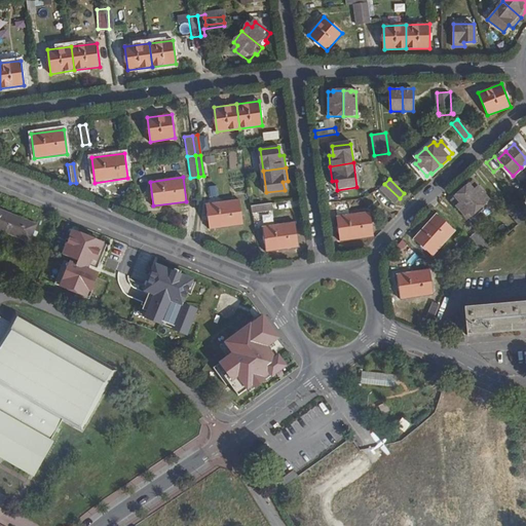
[(462,192),(479,210),(489,200),(473,182),(462,192)]
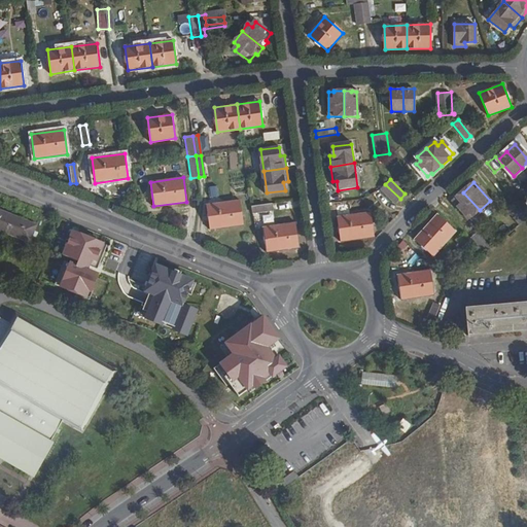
[(385,184),(381,189),(395,204),(400,199),(385,184)]
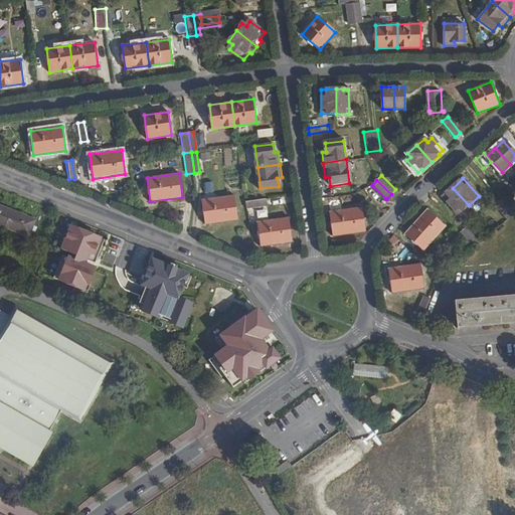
[(206,193),(212,191),(210,181),(204,183),(206,193)]
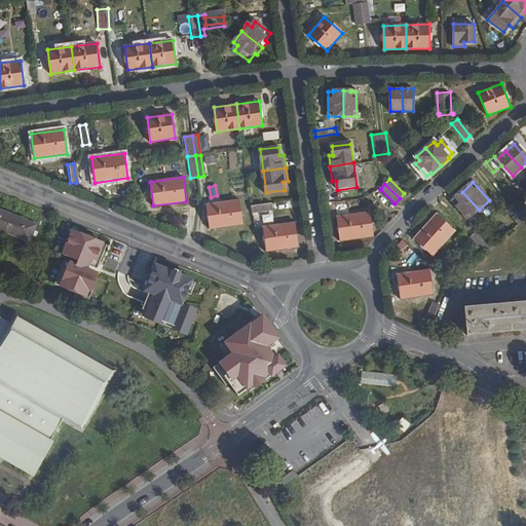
[(468,219),(479,210),(462,192),(452,201),(468,219)]
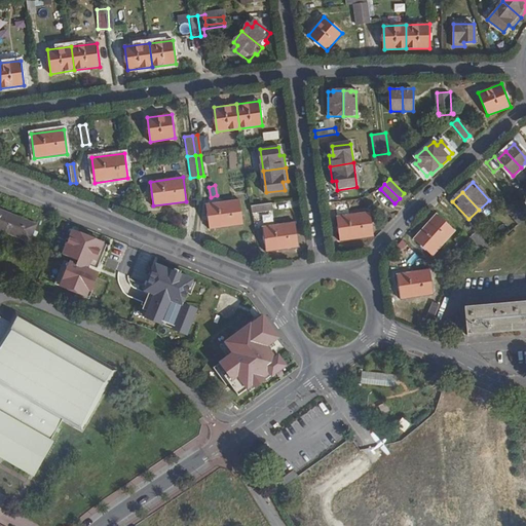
[(524,220),(525,218),(525,212),(516,199),(510,204),(524,220)]
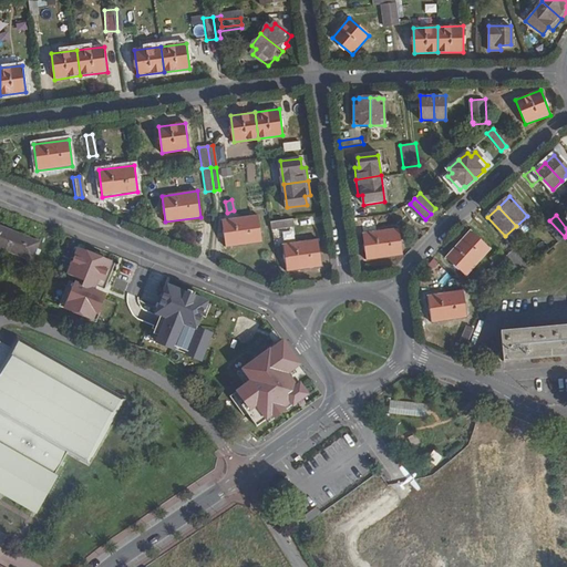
[(258,216),(224,220),(227,246),(261,241),(258,216)]
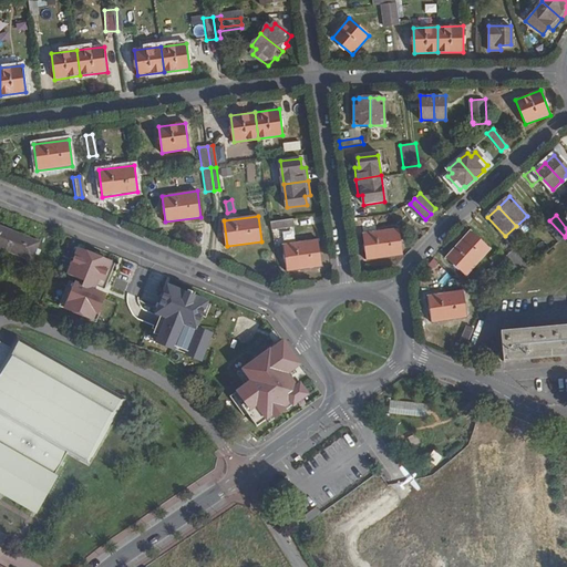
[(292,218),(270,220),(271,229),(294,227),(292,218)]
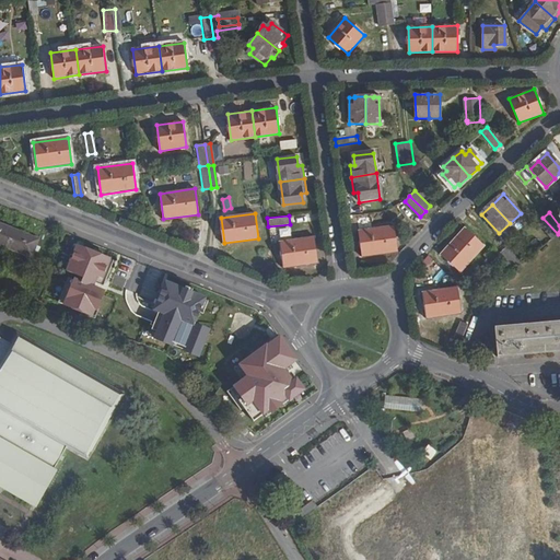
[(551,240),(558,234),(543,218),(537,222),(551,240)]
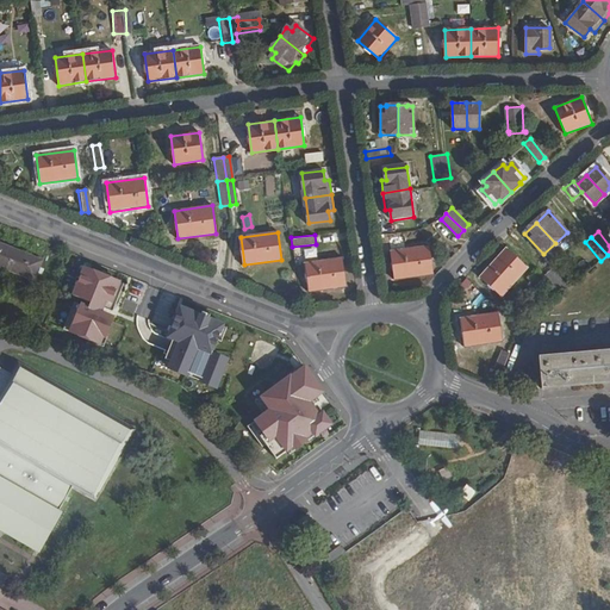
[(0,267),(7,269),(14,250),(0,243),(0,267)]
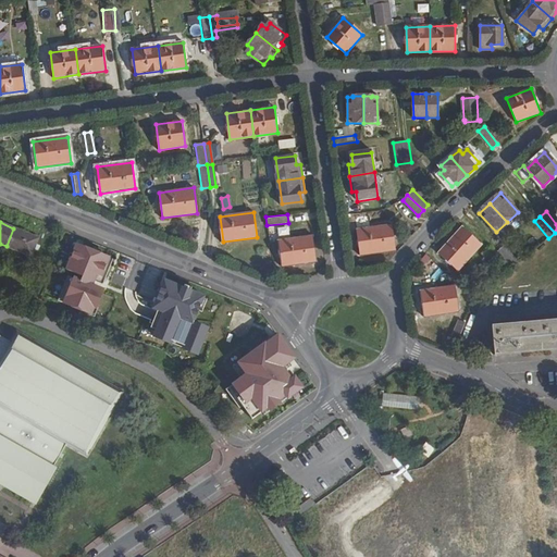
[(393,225),(358,230),(361,256),(396,250),(393,225)]
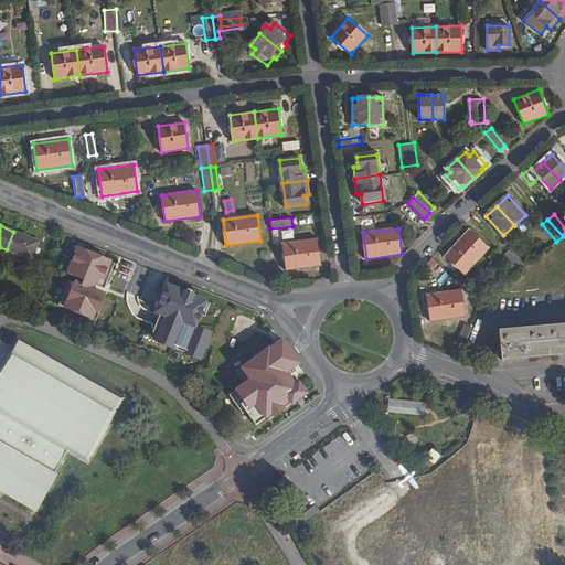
[(292,230),(280,230),(281,238),(292,238),(292,230)]
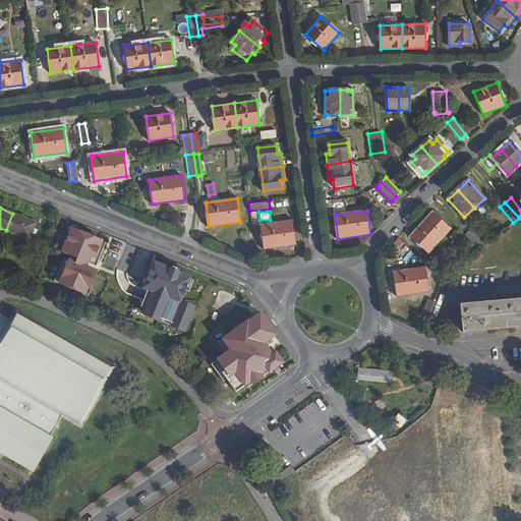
[(432,213),(410,237),(427,252),(450,229),(432,213)]
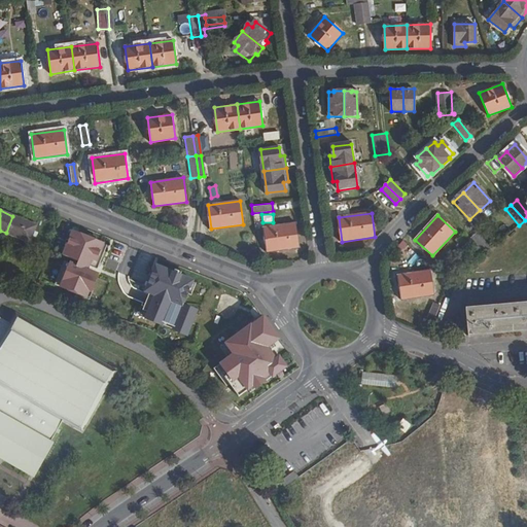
[(12,216),(6,233),(28,242),(35,225),(12,216)]
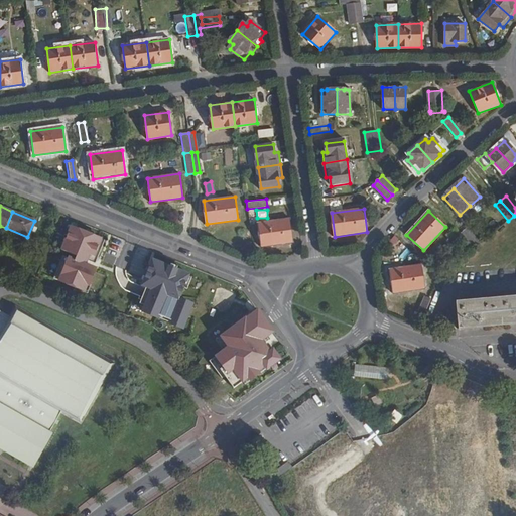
[(289,218),(257,222),(260,246),(292,241),(289,218)]
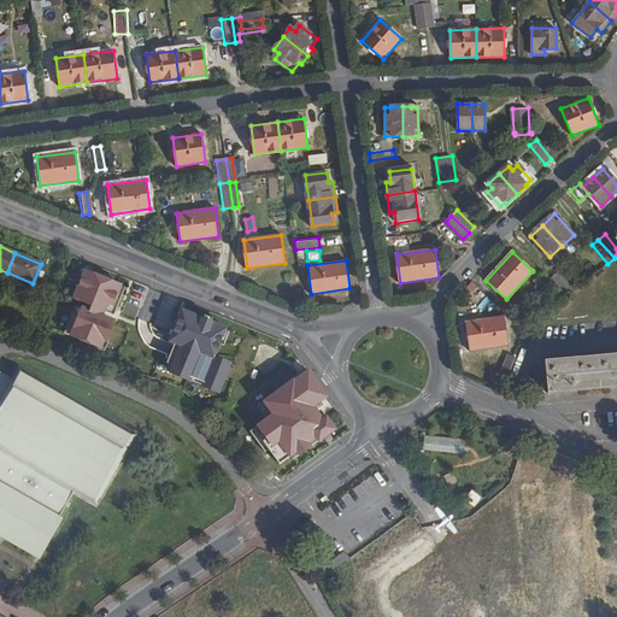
[(128,286),(82,268),(70,297),(77,300),(64,331),(103,348),(116,318),(128,286)]
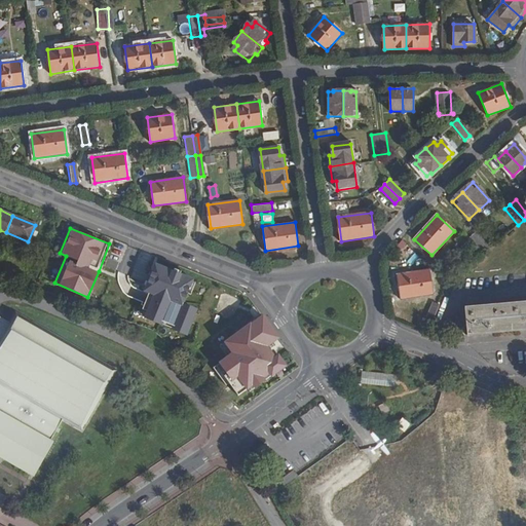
[(485,253),(489,250),(475,234),(472,236),(485,253)]
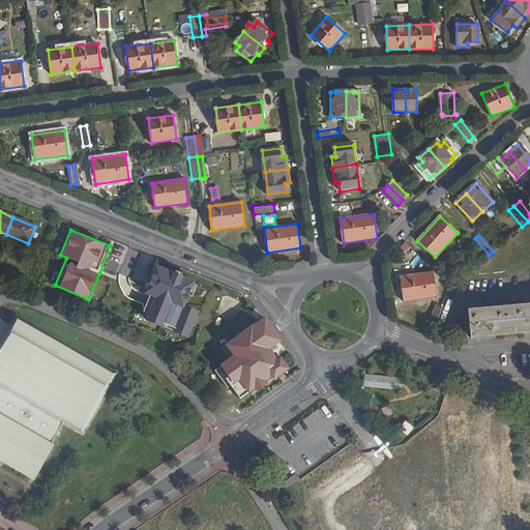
[(481,261),(489,255),(475,238),(468,244),(481,261)]
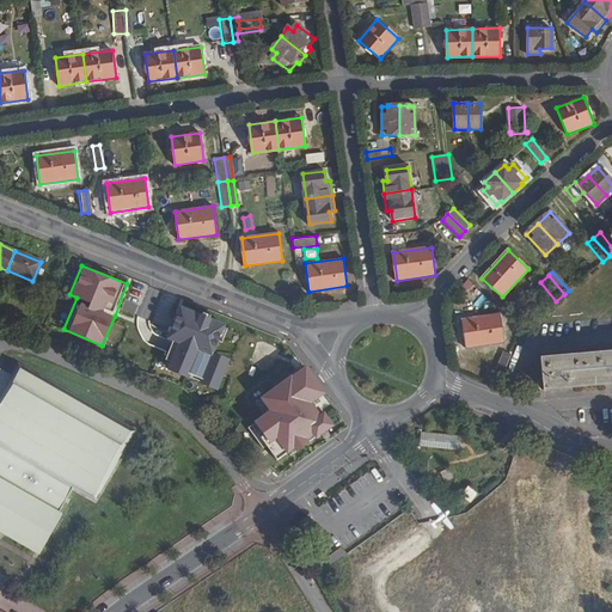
[(226,320),(179,301),(165,337),(171,340),(160,367),(216,390),(228,359),(213,352),(226,320)]
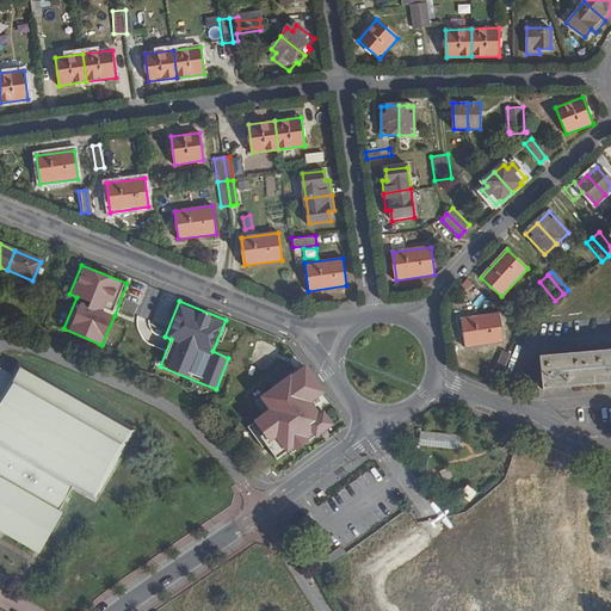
[(499,314),(462,320),(466,347),(504,343),(499,314)]
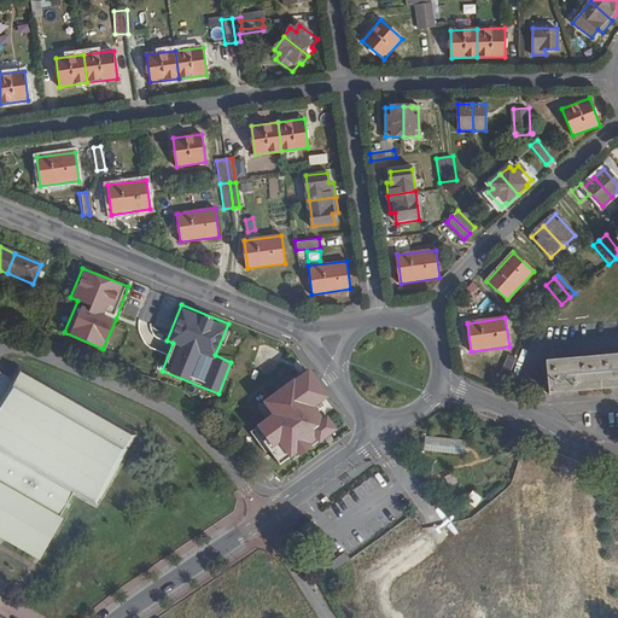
[(507,382),(517,359),(508,356),(500,378),(507,382)]
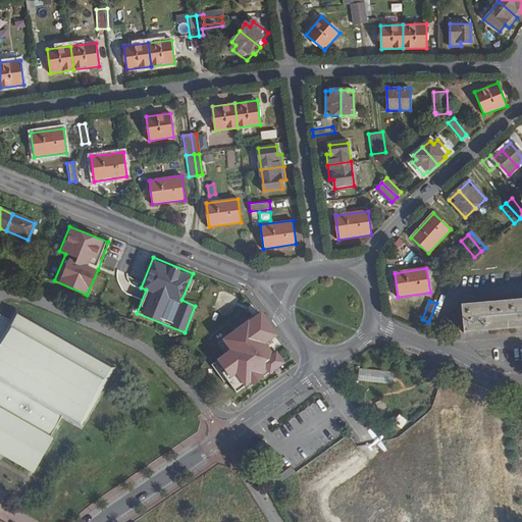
[(521,301),(463,307),(465,333),(521,328),(521,301)]
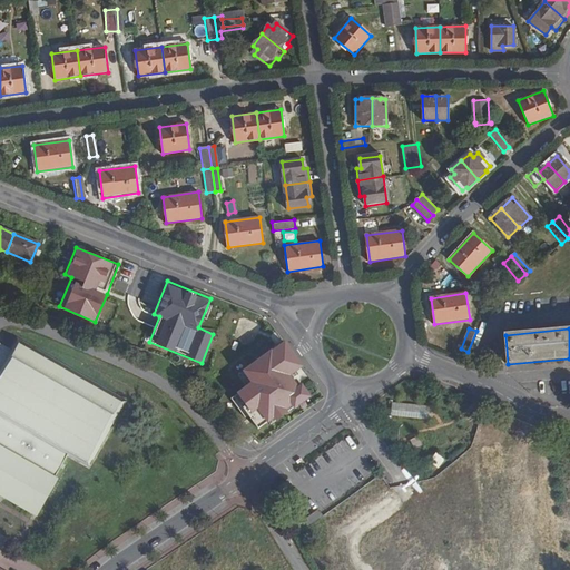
[(303,365),(283,338),(239,367),(248,381),(235,391),(237,393),(229,399),(248,423),(252,421),(257,429),(267,422),(271,424),(312,395),(301,381),(296,384),(291,374),(303,365)]
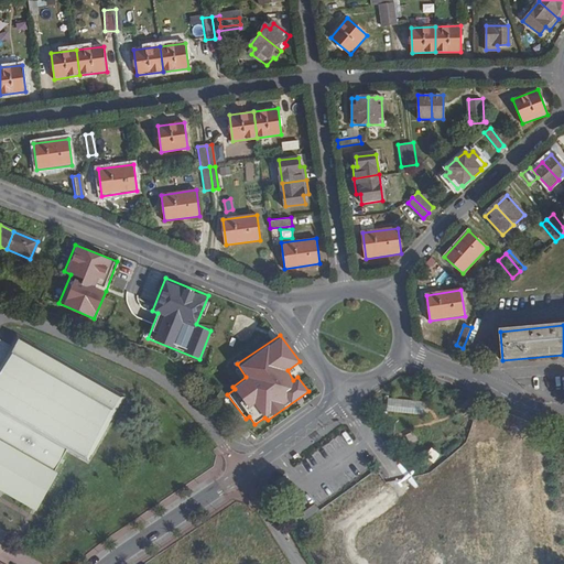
[(0,494),(36,516),(58,478),(55,476),(71,449),(90,461),(127,400),(20,337),(14,347),(0,338),(0,494)]
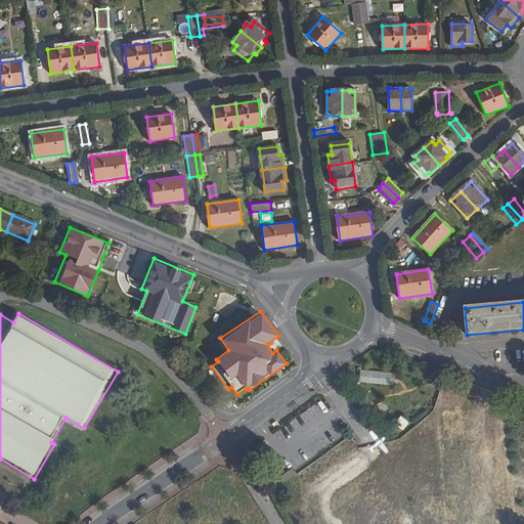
[(229,407),(232,403),(226,397),(222,401),(229,407)]
